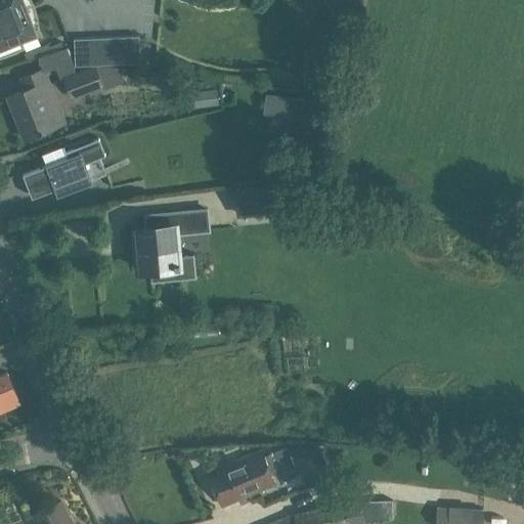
[(0,0),(0,58),(25,49),(20,38),(36,32),(23,0),(0,0)]
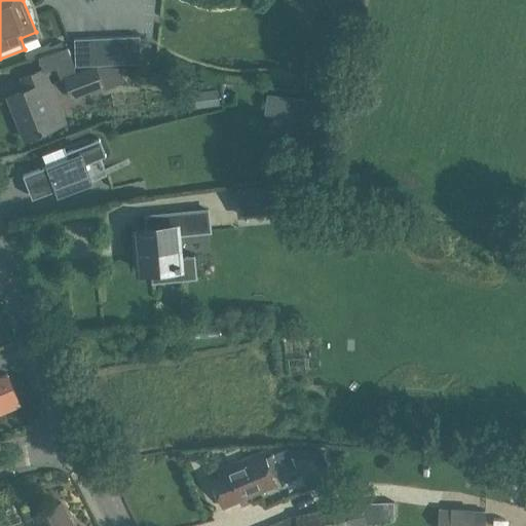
[(130,63),(128,36),(115,37),(117,64),(130,63)]
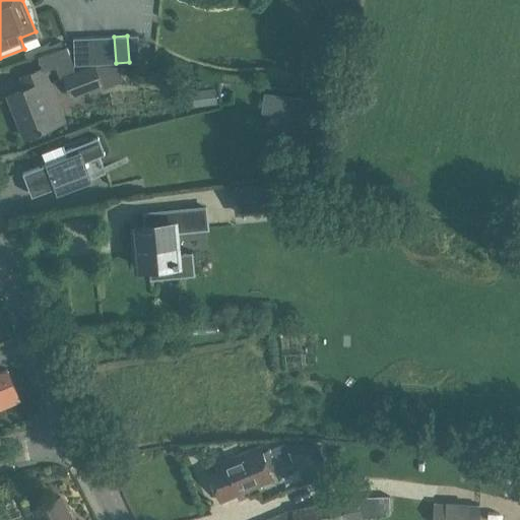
[(140,62),(138,36),(127,36),(129,62),(140,62)]
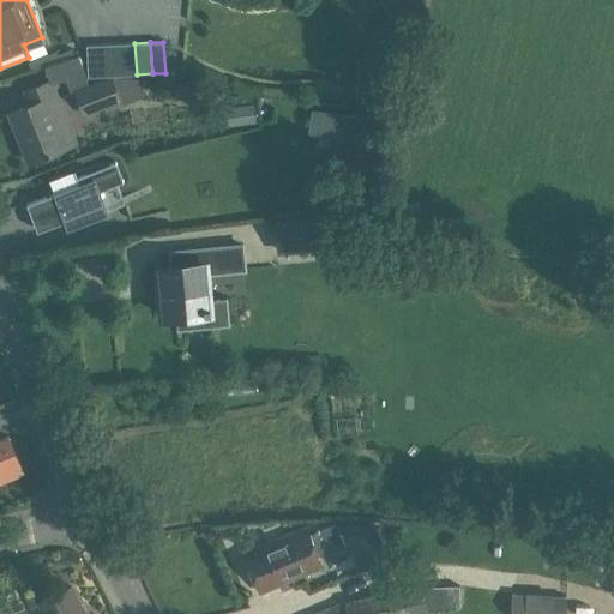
[(137,74),(134,43),(119,44),(120,76),(137,74)]
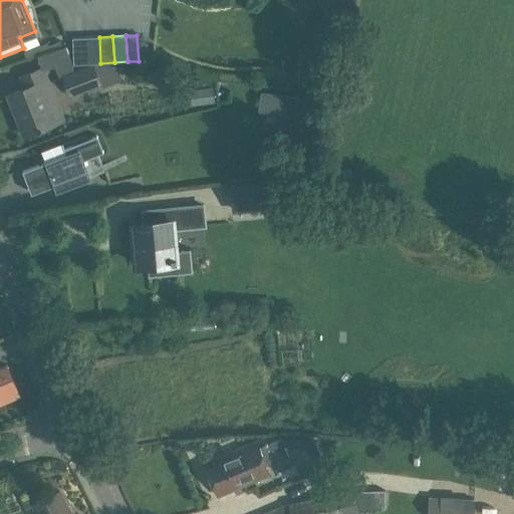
[(87,63),(86,37),(73,38),(74,64),(87,63)]
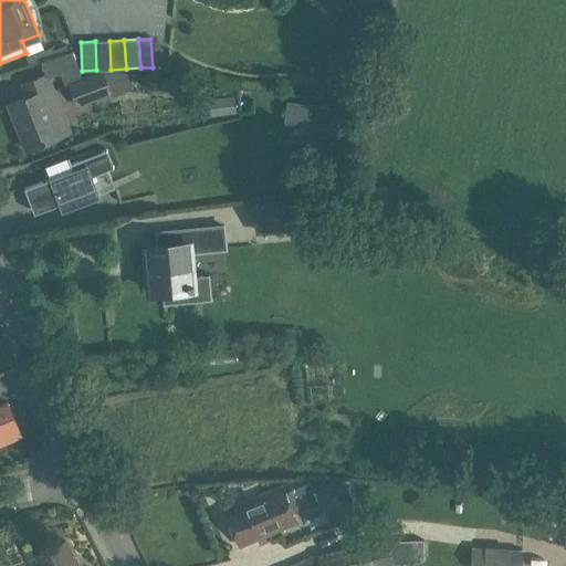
[(111,70),(109,41),(95,41),(96,70),(111,70)]
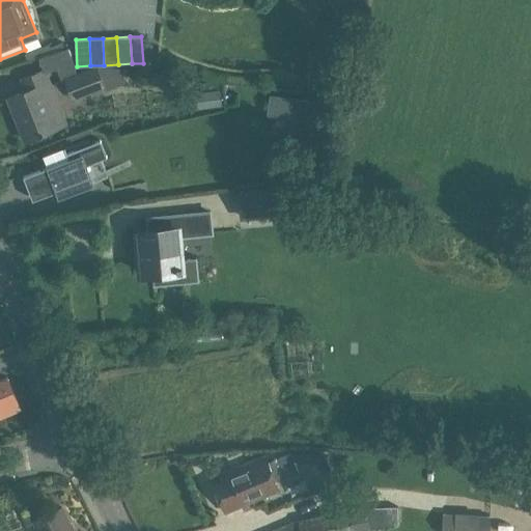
[(25,91),(7,98),(25,140),(56,128),(44,95),(55,91),(46,67),(20,78),(25,91)]
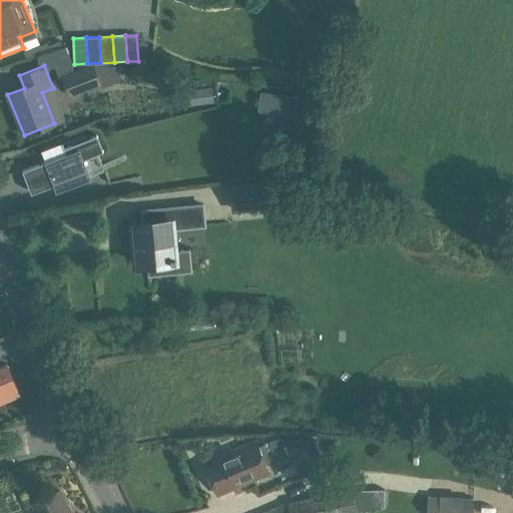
[(62,76),(70,96),(99,84),(92,65),(62,76)]
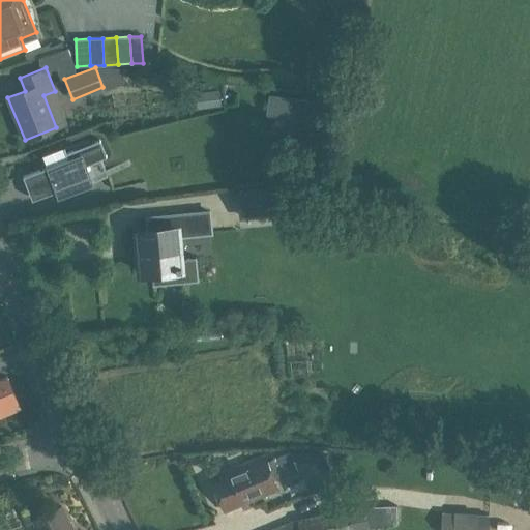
[(66,106),(59,91),(50,96),(62,123),(105,104),(98,90),(66,106)]
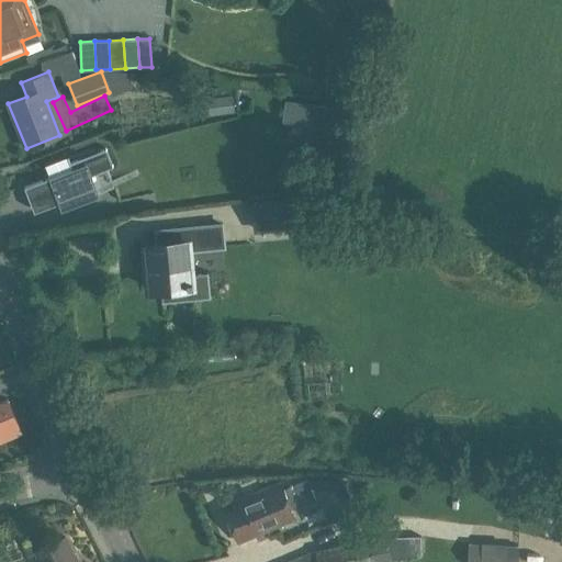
[(298,123),(300,102),(285,100),(283,121),(298,123)]
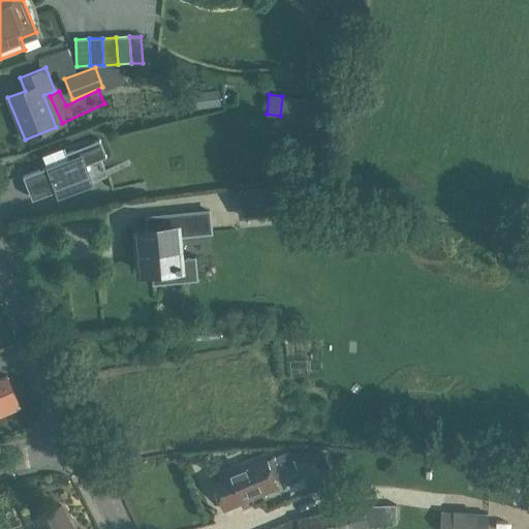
[(47,166),(23,176),(32,199),(56,190),(58,196),(109,177),(101,158),(106,156),(100,139),(74,150),(72,144),(42,155),(47,166)]
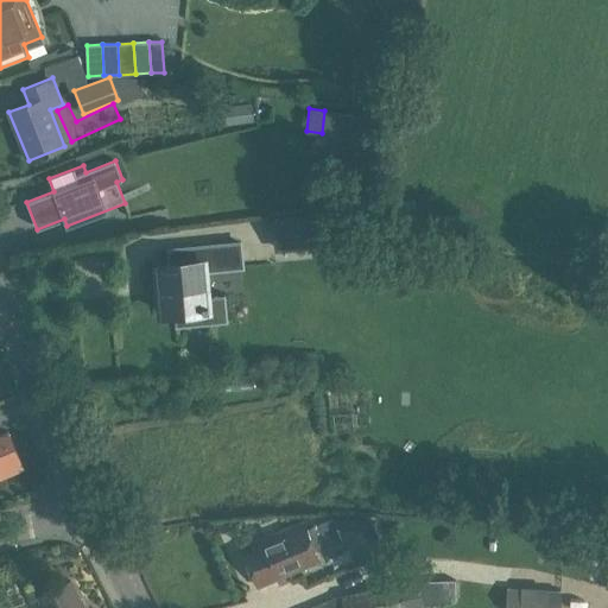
[(182,321),(209,318),(208,309),(208,306),(210,306),(210,302),(208,302),(204,271),(242,267),(241,244),(170,249),(171,265),(157,266),(158,280),(152,282),(153,291),(159,290),(160,314),(181,311),(182,321)]
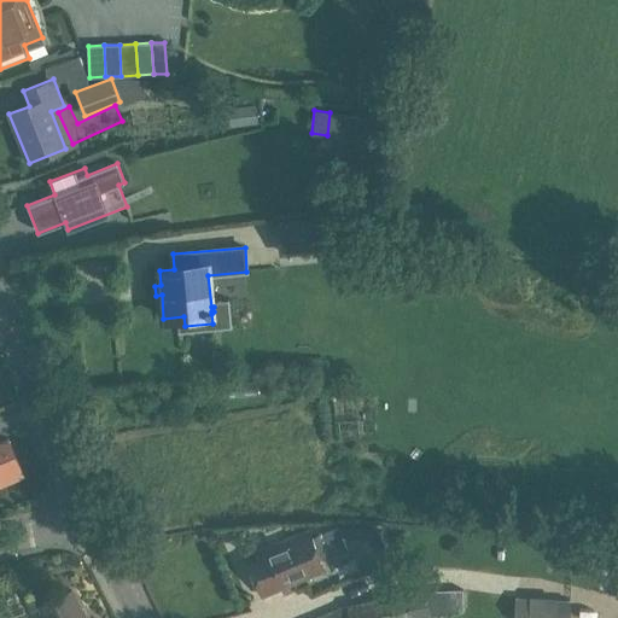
[(0,483),(22,473),(7,439),(0,442),(0,483)]
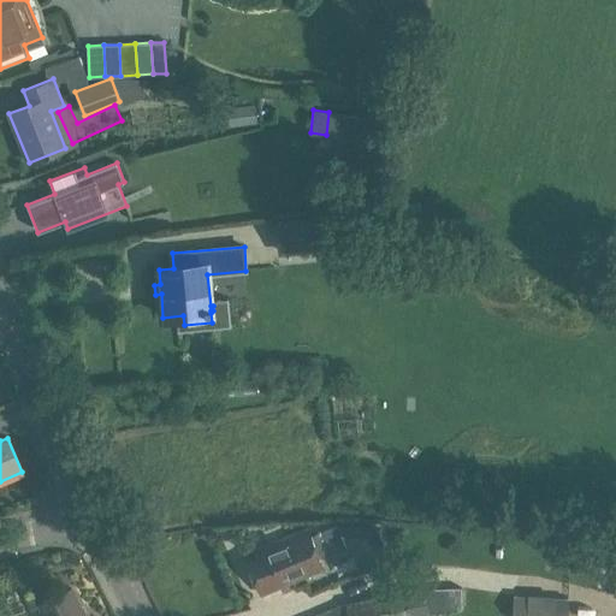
[(311,537),(307,528),(244,555),(261,594),(324,569),(319,558),(345,548),(337,526),(311,537)]
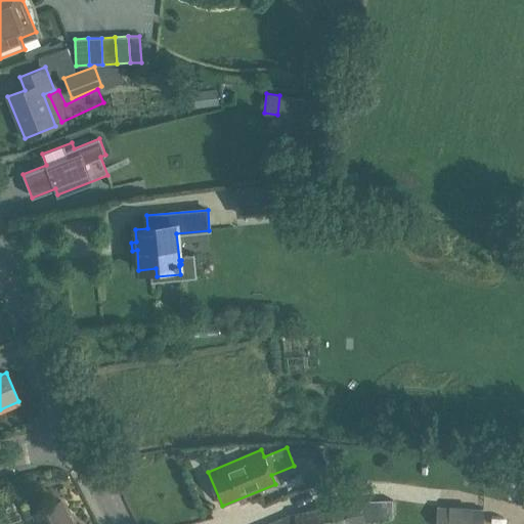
[(266,523),(365,523),(393,518),(392,499),(361,500),(360,500),(345,504),(345,501),(294,513),(292,514),(266,523)]
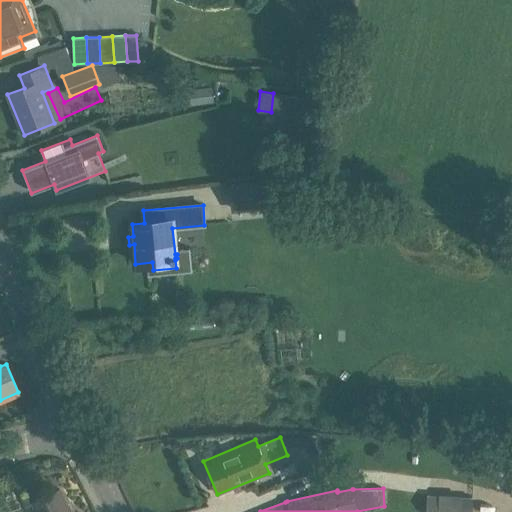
[(69,511),(59,490),(32,503),(36,511),(69,511)]
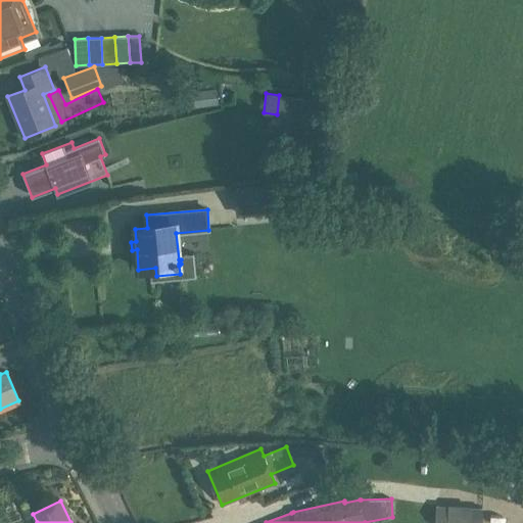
[(481,522),(482,515),(463,514),(464,508),(437,506),(435,522),(481,522)]
